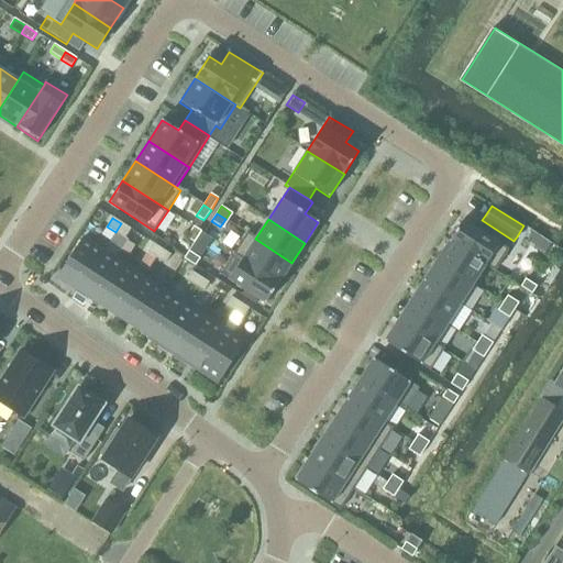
[(508,250),(463,220),(449,241),(486,264),(495,271),(508,250)]
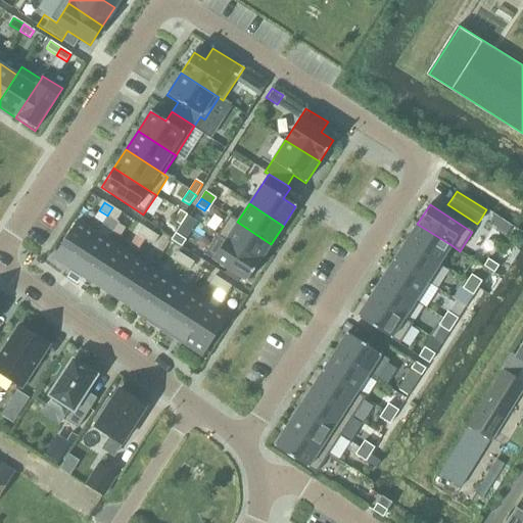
[(122,212),(112,207),(107,216),(115,221),(122,212)]
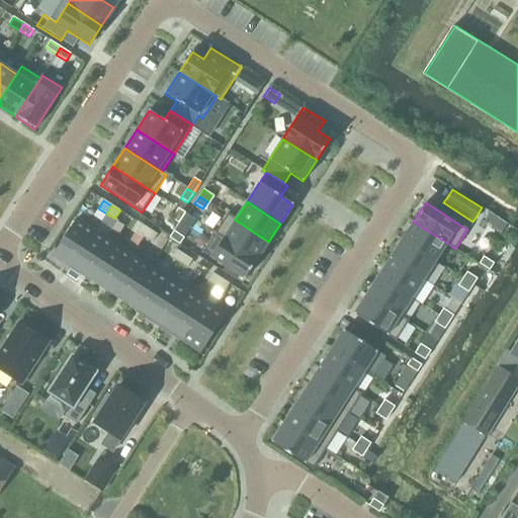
[(184,212),(175,206),(170,213),(180,220),(185,212),(184,212)]
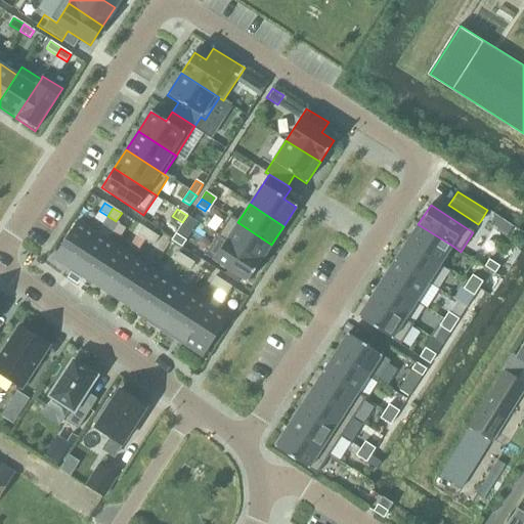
[(237,222),(229,217),(217,235),(226,242),(260,263),(271,245),(237,222)]
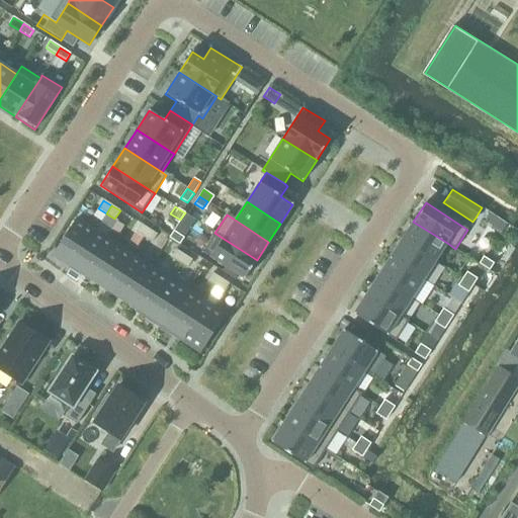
[(95,232),(76,220),(54,255),(72,267),(95,232)]
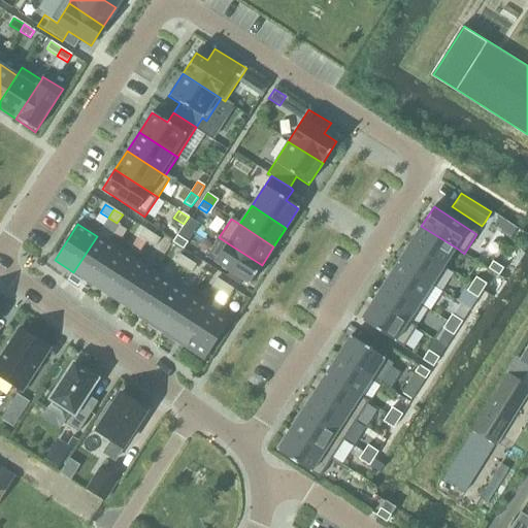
[(456,248),(421,226),(408,245),(443,267),(456,248)]
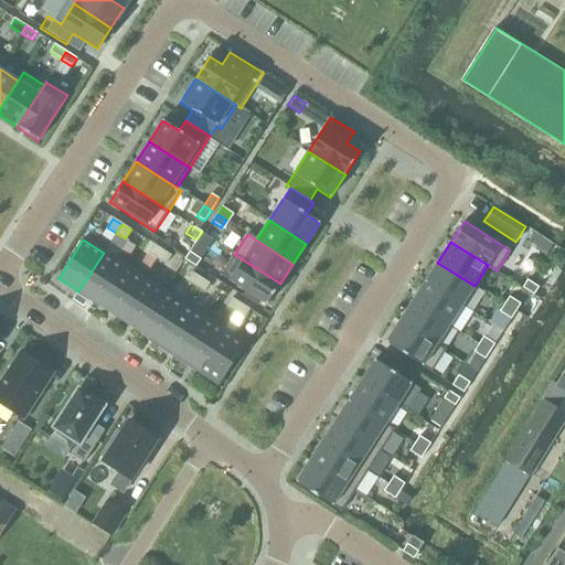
[(162,249),(153,244),(148,253),(157,259),(162,249)]
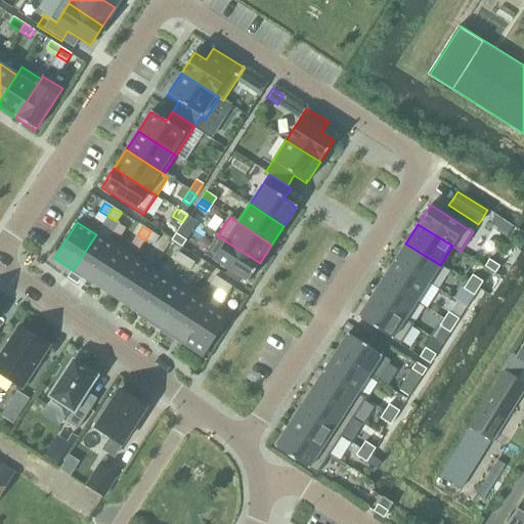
[(159,237),(150,231),(145,241),(154,246),(159,237)]
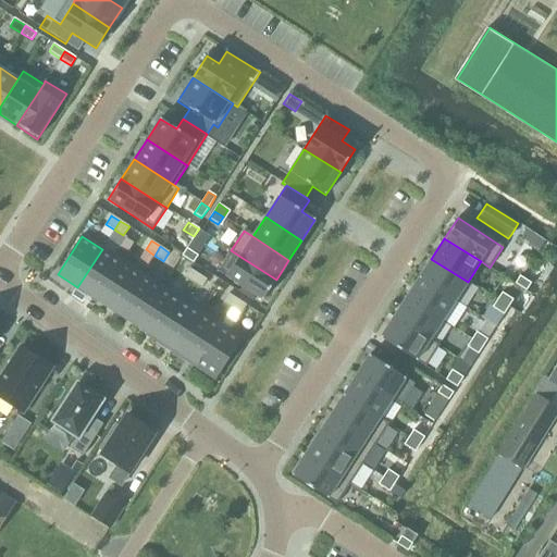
[(197,256),(186,248),(182,256),(193,262),(197,256)]
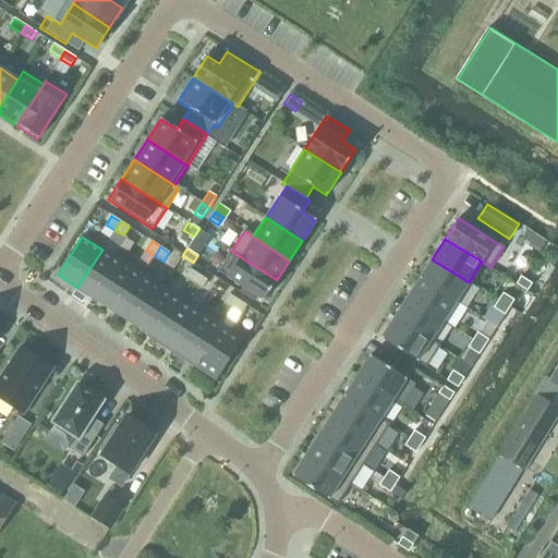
[(122,262),(102,250),(77,288),(97,301),(122,262)]
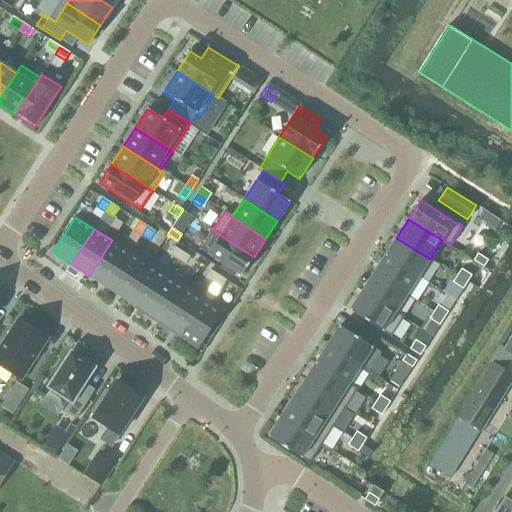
[(254,257),(221,236),(209,255),(241,276),(254,257)]
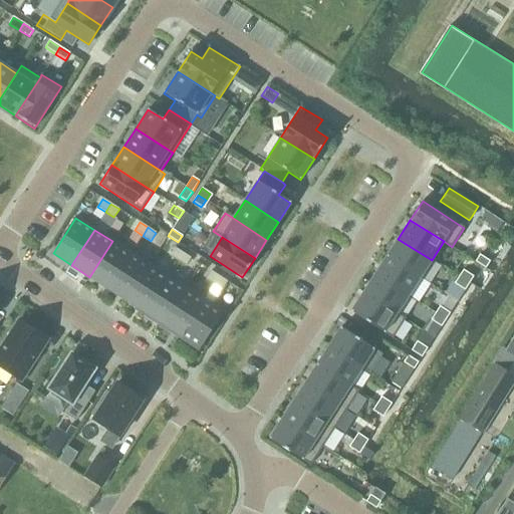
[(432,260),(398,239),(387,256),(420,278),(432,260)]
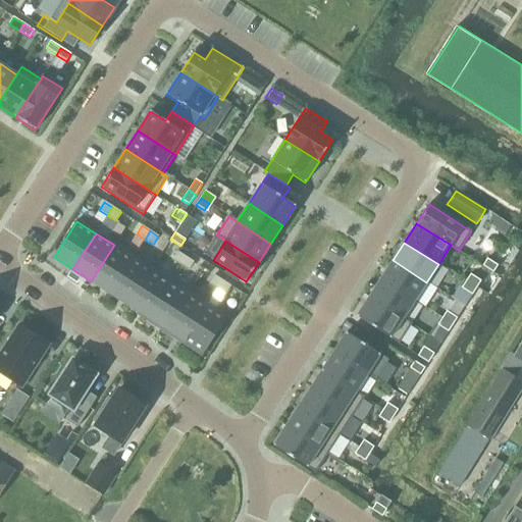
[(133,257),(114,245),(91,281),(110,293),(133,257)]
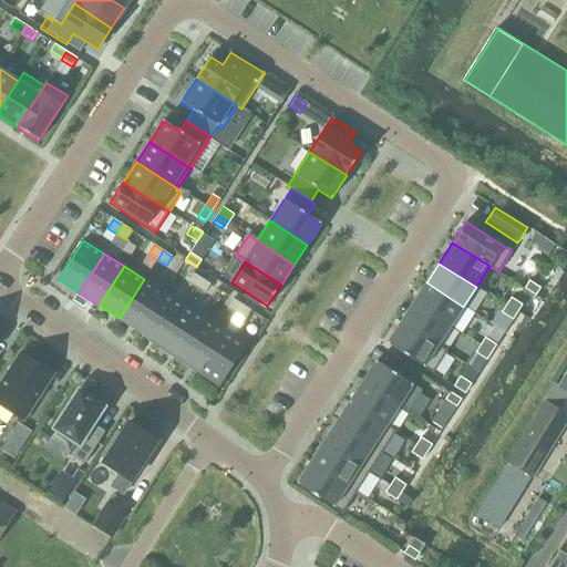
[(202,279),(193,272),(186,282),(196,288),(202,279)]
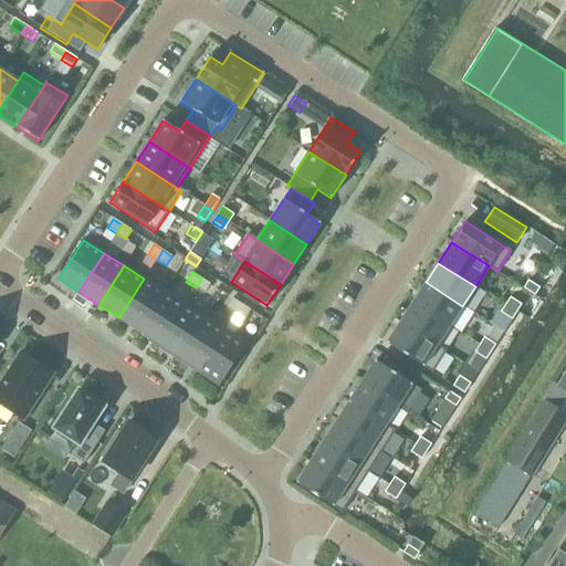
[(164,292),(144,279),(119,317),(139,331),(164,292)]
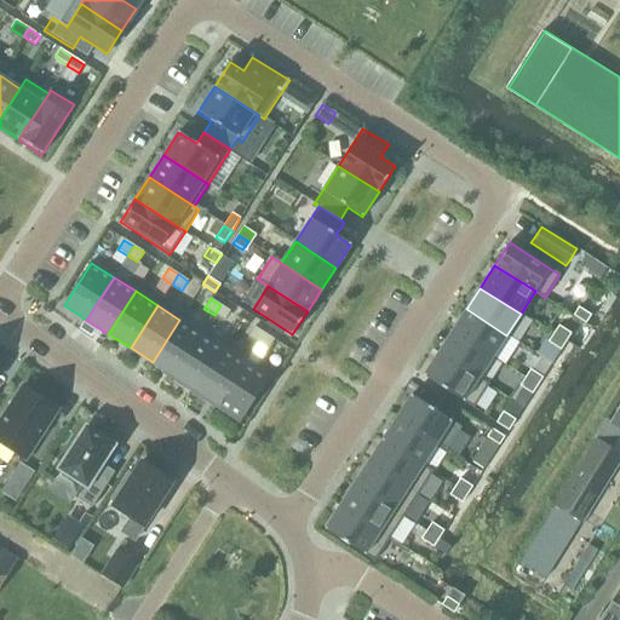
[(220,305),(214,315),(224,321),(230,311),(220,305)]
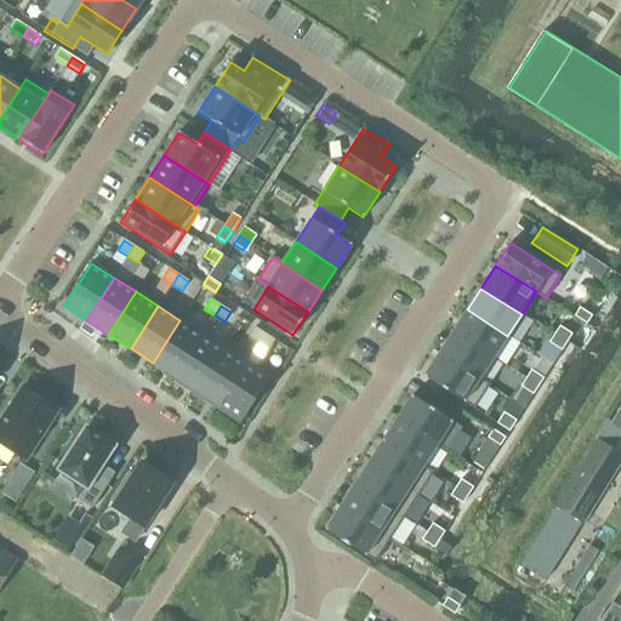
[(590,314),(580,308),(574,315),(584,322),(590,314)]
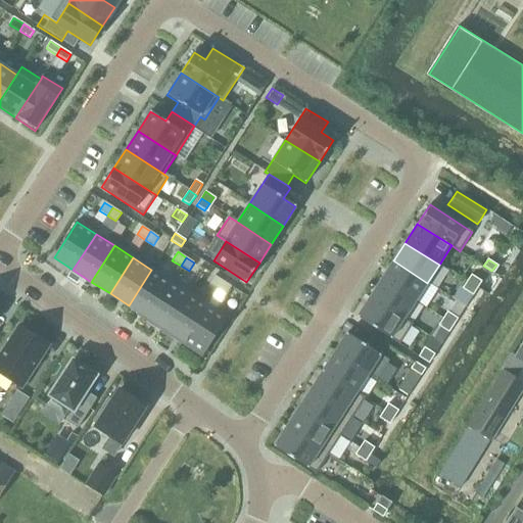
[(427,283),(393,260),(381,279),(416,301),(427,283)]
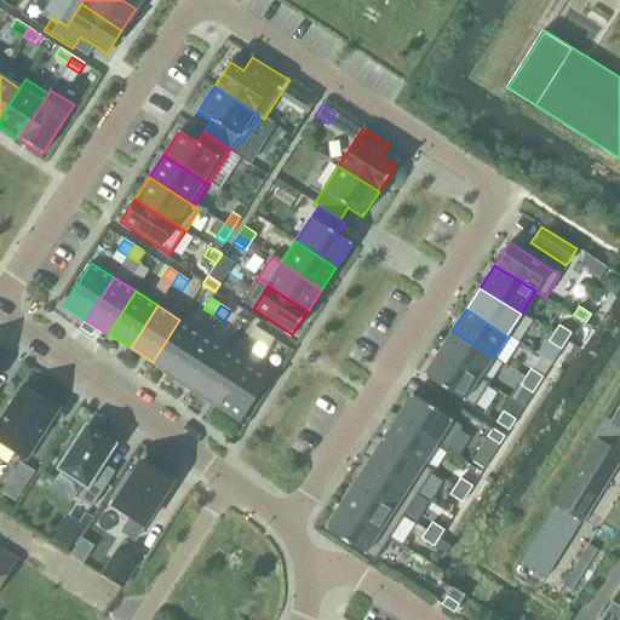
[(202,333),(179,320),(153,362),(174,377),(202,333)]
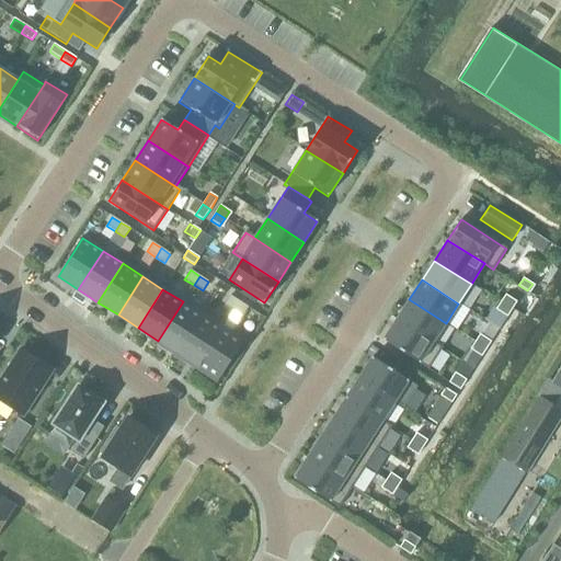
[(517,301),(505,295),(501,302),(512,309),(517,301)]
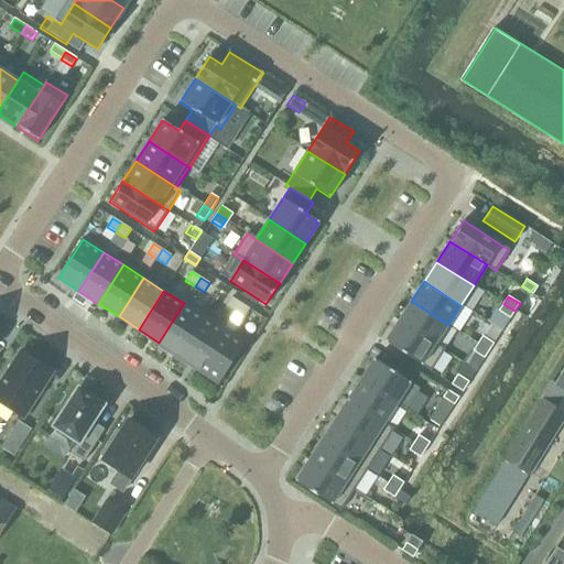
[(240,303),(231,297),(226,306),(235,312),(240,303)]
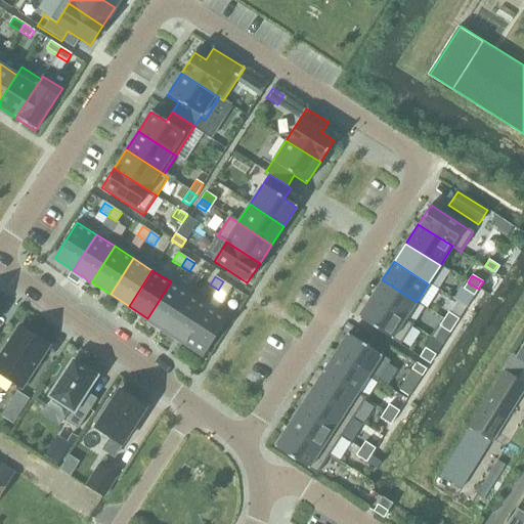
[(417,302),(382,279),(370,298),(404,320),(417,302)]
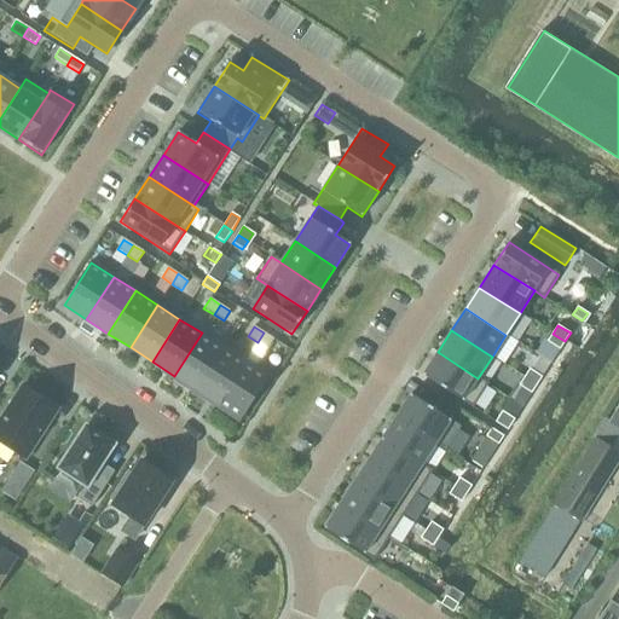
[(223,347),(202,333),(174,376),(173,377),(195,392),(223,347)]
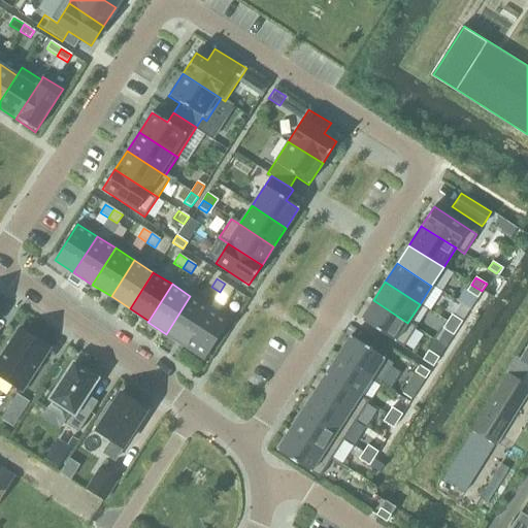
[(225,284),(220,292),(228,298),(233,289),(225,284)]
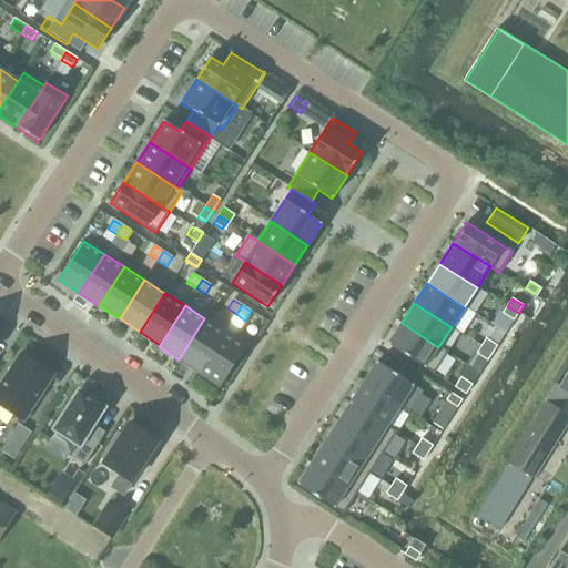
[(518,313),(507,306),(501,314),(514,321),(518,313)]
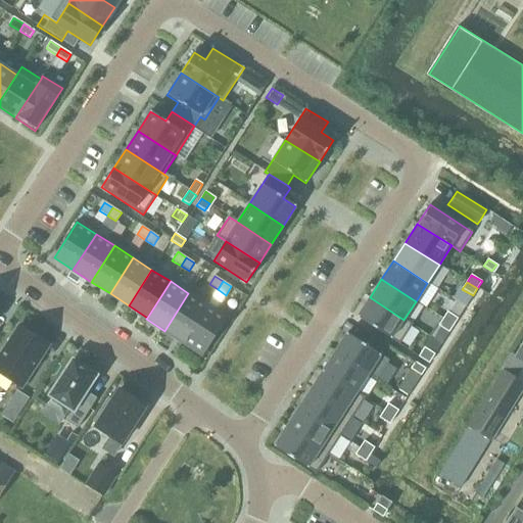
[(183,343),(207,305),(188,293),(164,331),(183,343)]
